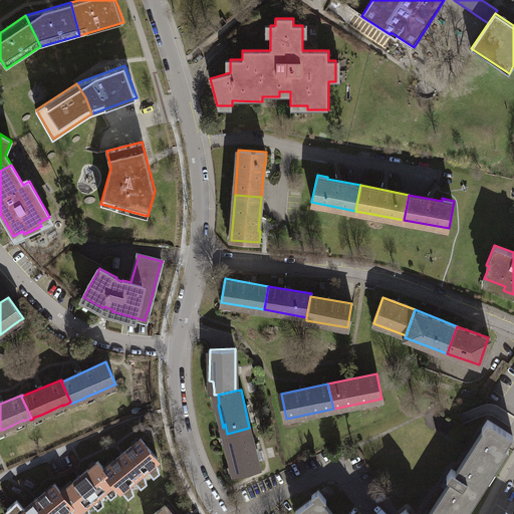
[(431,513),(462,513),(513,435),(488,418),(481,428),(486,431),(458,472),(453,468),(447,477),(454,481),(431,513)]
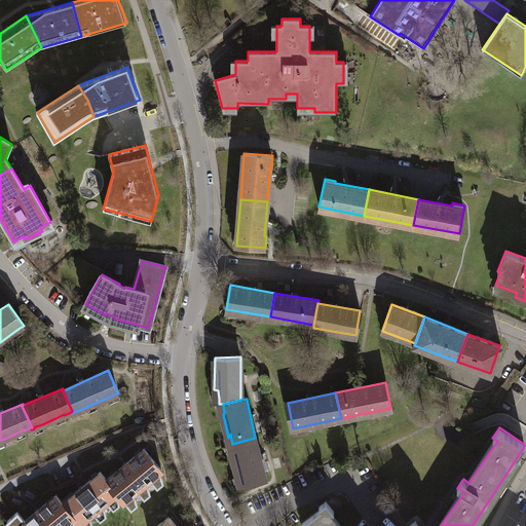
[(260,458),(255,438),(232,444),(234,452),(231,453),(237,475),(239,474),(242,485),(266,478),(260,458)]
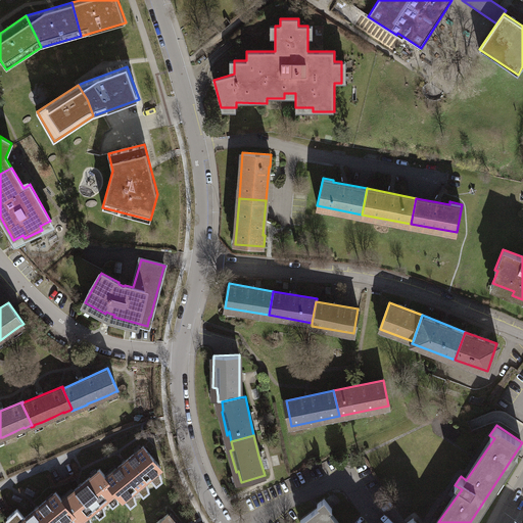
[(143,446),(105,478),(115,490),(122,497),(159,466),(143,446)]
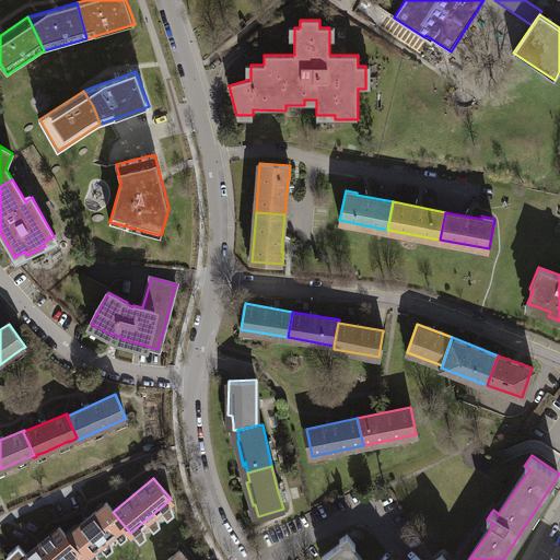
[(77,550),(83,558),(124,525),(113,512),(106,504),(66,537),(77,550)]
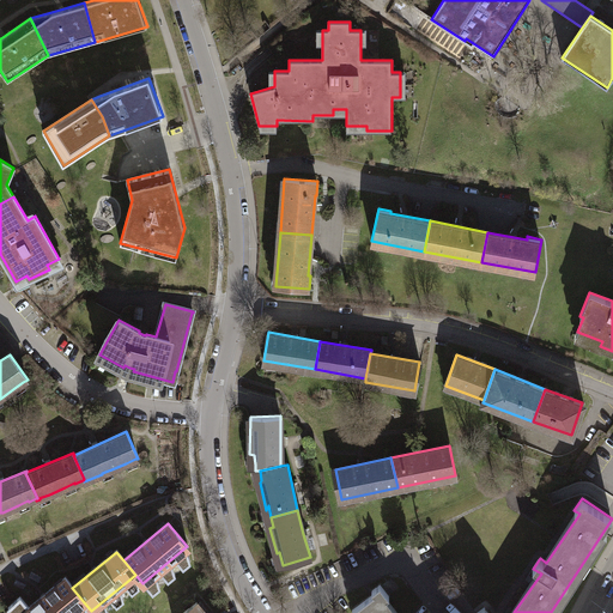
[(20,612),(19,612),(71,612),(84,602),(72,588),(65,580),(23,612),(20,612)]
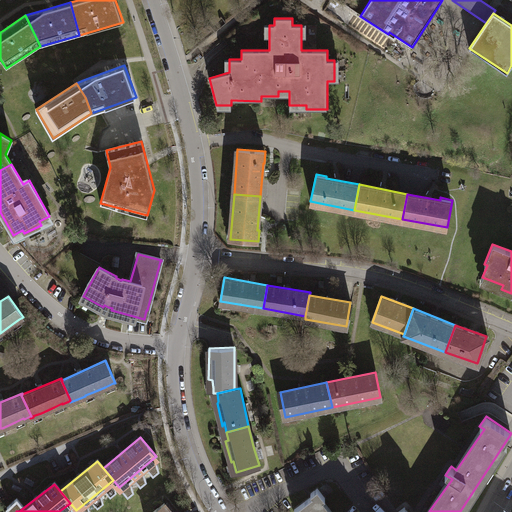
[(295,508),(297,511),(329,511),(321,501),(325,498),(317,487),(310,492),(313,495),(295,508)]
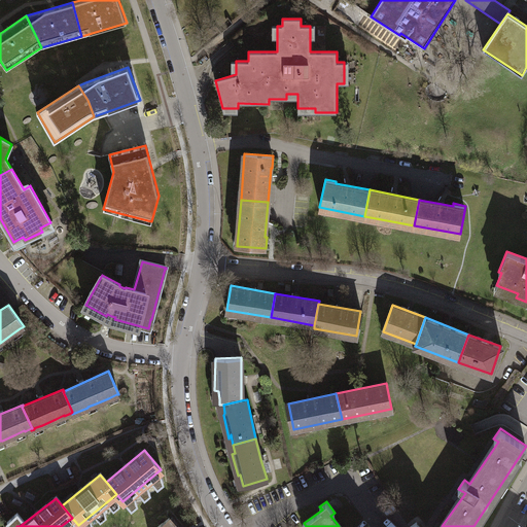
[(177,526),(169,517),(156,526),(177,526)]
